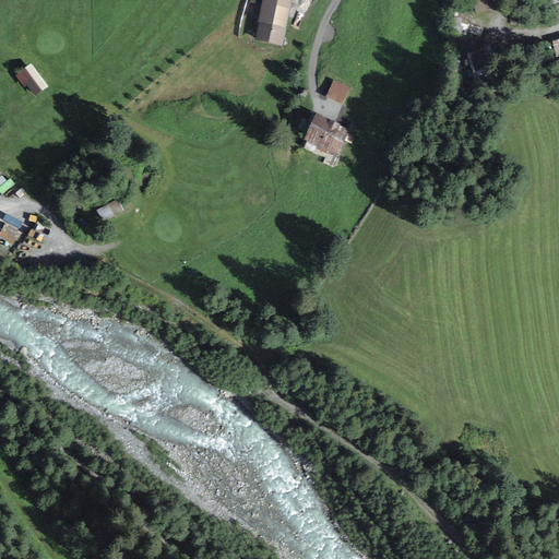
[(265,4),(258,39),(281,44),(289,0),(251,0),(252,1),(265,4)]
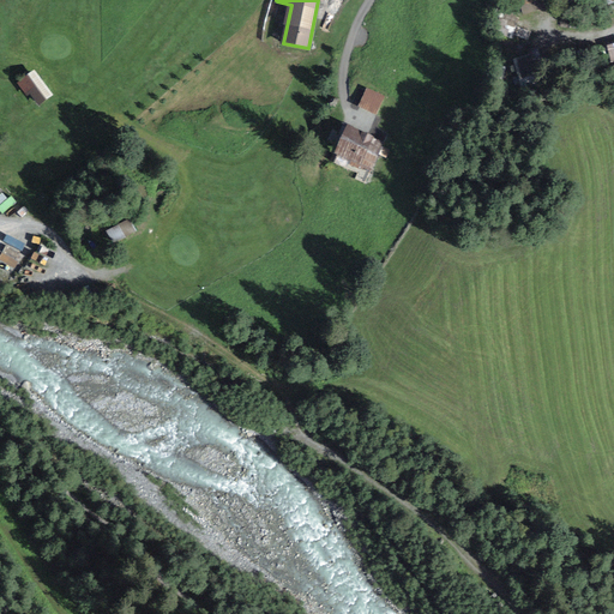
[(40,104),(50,96),(34,74),(20,84),(28,94),(30,92),(40,104)]
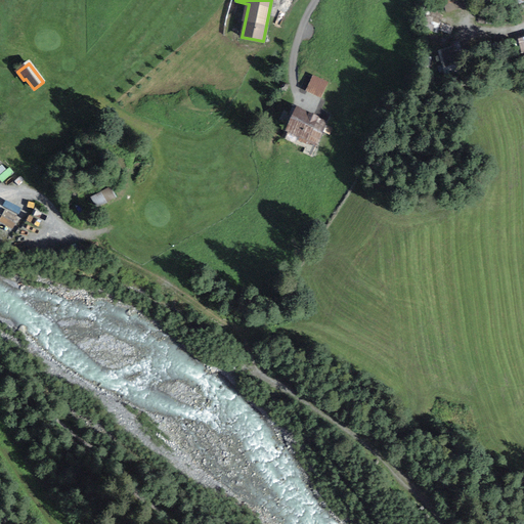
[(313,77),(307,91),(320,97),(326,83),(313,77)]
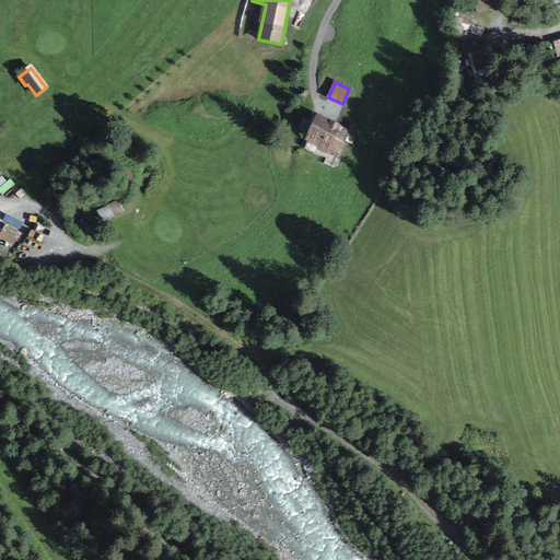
[(347,135),(348,131),(318,118),(305,148),(327,158),(325,163),(331,166),(343,140),(351,143),(354,138),(347,135)]
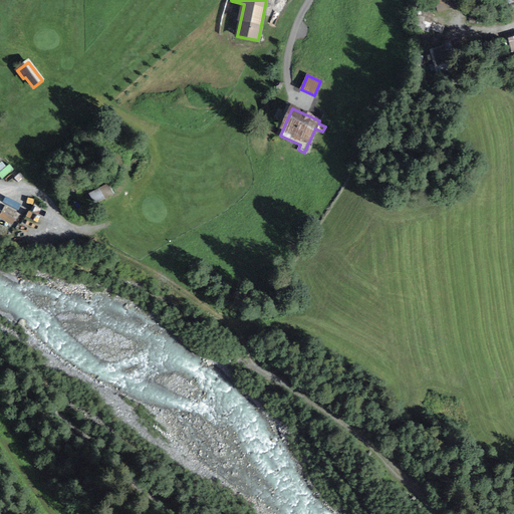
[(112,193),(107,185),(90,194),(95,203),(112,193)]
